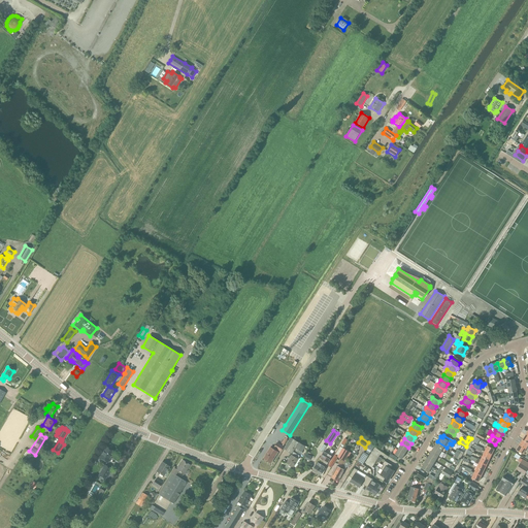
[(301,453),(305,447),(294,439),(287,452),(292,454),(295,449),(301,453)]
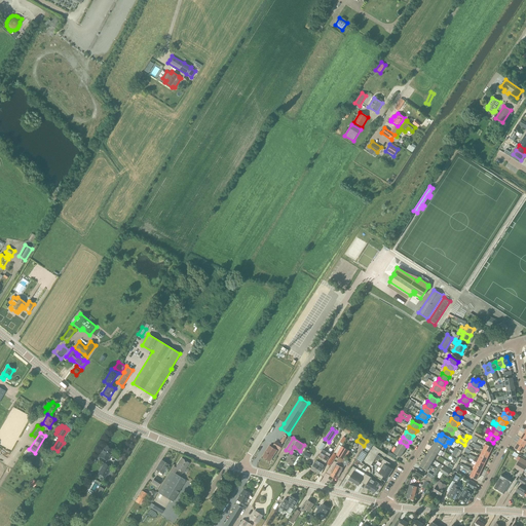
[(524,447),(525,443),(525,441),(521,438),(517,443),(524,447)]
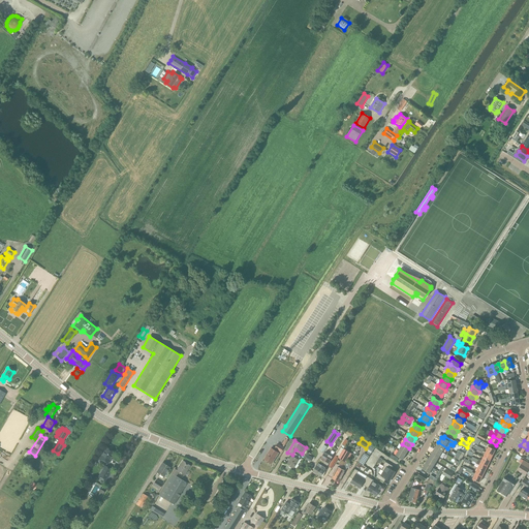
[(442,453),(445,446),(438,442),(435,447),(442,453)]
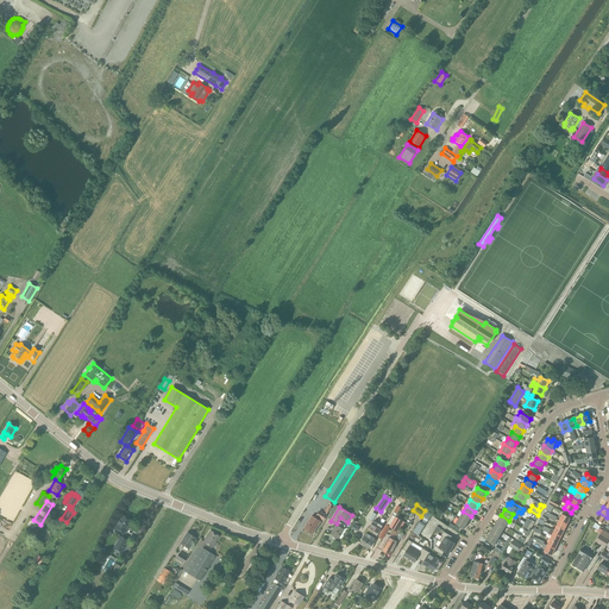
[(318,514),(315,516),(324,521),(325,519),(327,516),(319,510),(318,514)]
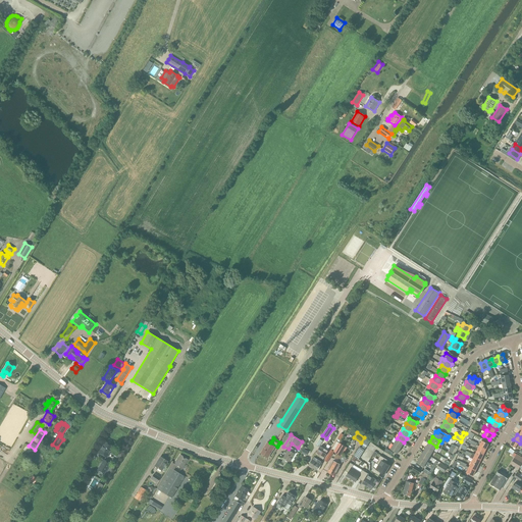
[(401,449),(404,442),(397,438),(394,444),(401,449)]
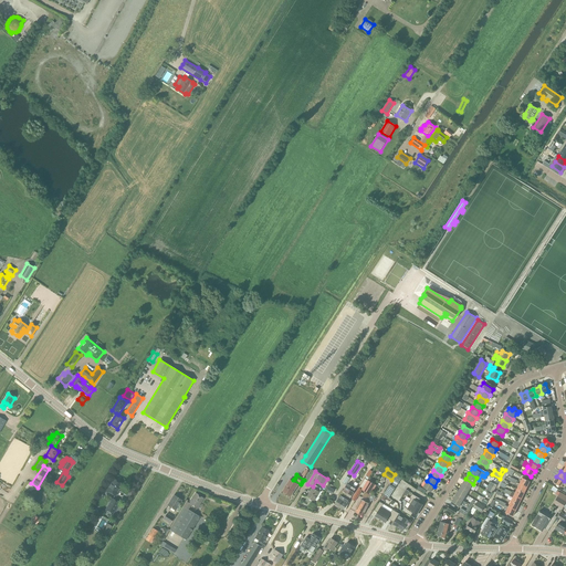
[(561,486),(564,481),(556,477),(553,482),(561,486)]
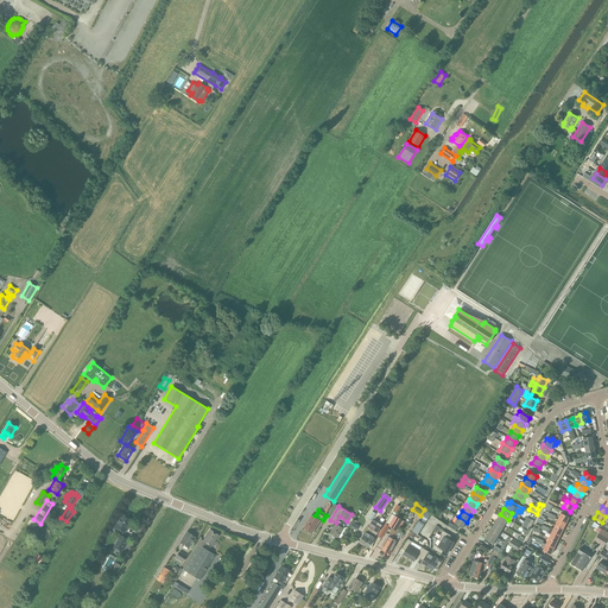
[(312,533),(321,520),(311,514),(303,527),(312,533)]
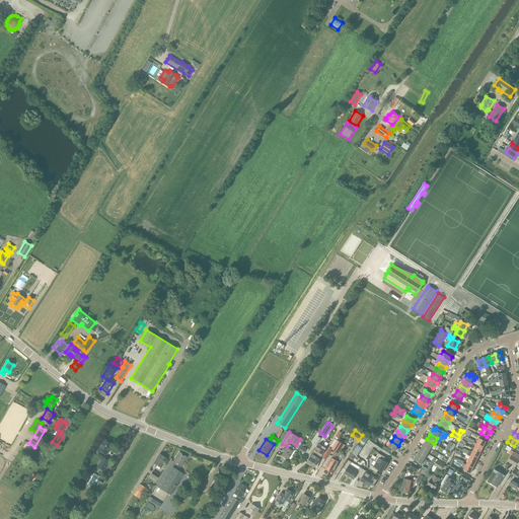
[(431,449),(434,444),(427,439),(424,444),(431,449)]
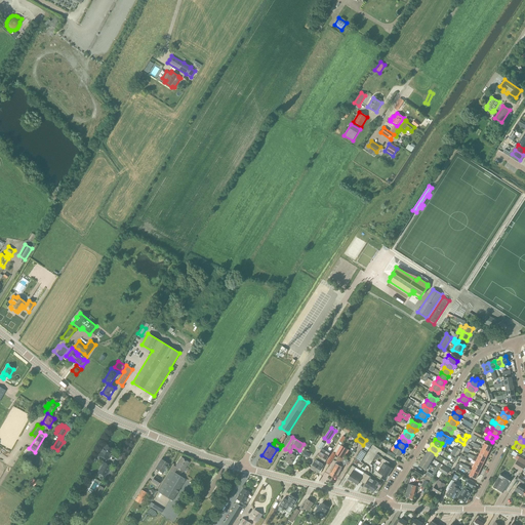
[(482,449),(489,452),(491,447),(485,444),(482,449)]
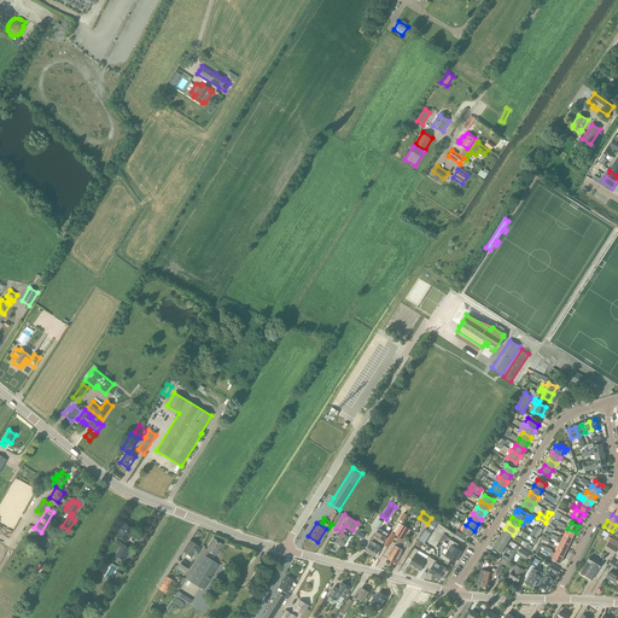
[(134,529),(126,524),(122,529),(121,528),(116,536),(127,542),(129,537),(134,529)]
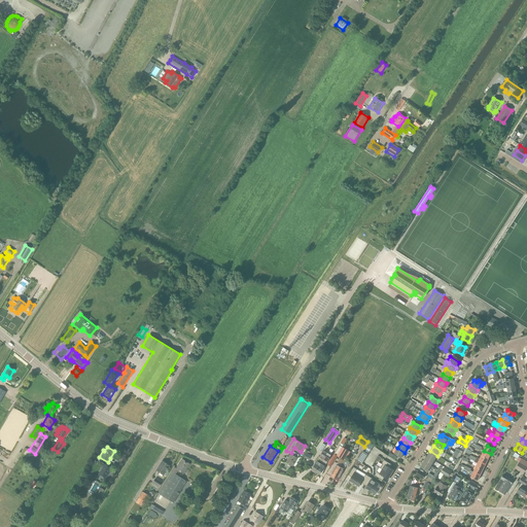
[(343,463),(343,464),(350,452),(343,448),(339,454),(342,456),(339,461),(335,468),(330,477),(335,479),(340,468),(341,466),(343,463)]
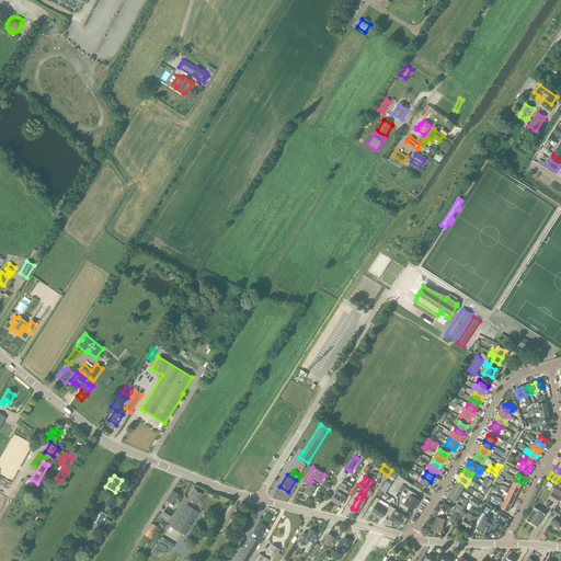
[(427,488),(431,482),(423,477),(419,483),(427,488)]
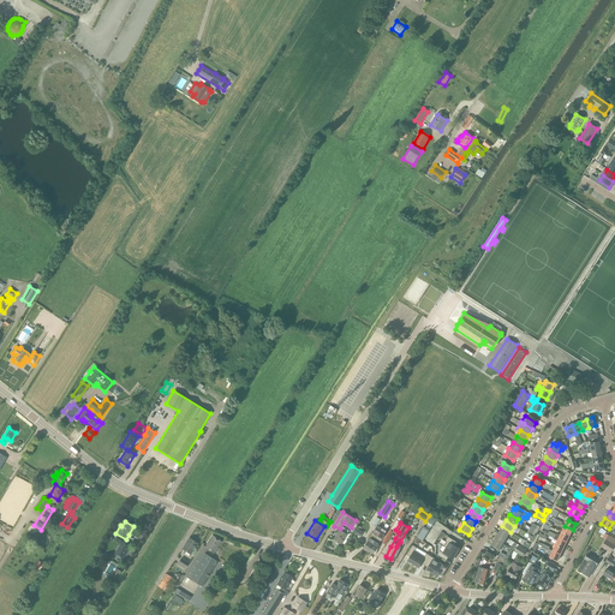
[(369,551),(382,529),(377,525),(363,548),(369,551)]
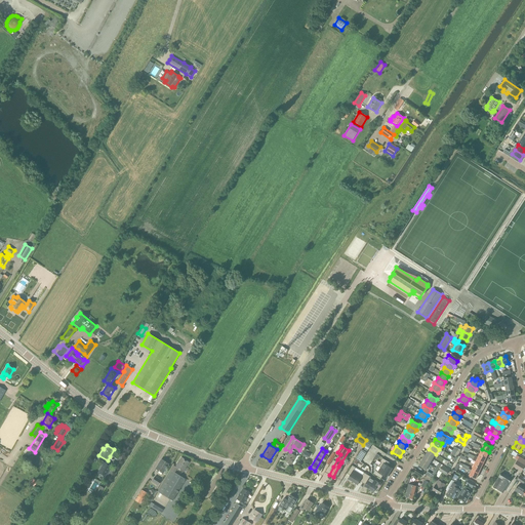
[(433,459),(436,454),(429,449),(426,455),(433,459)]
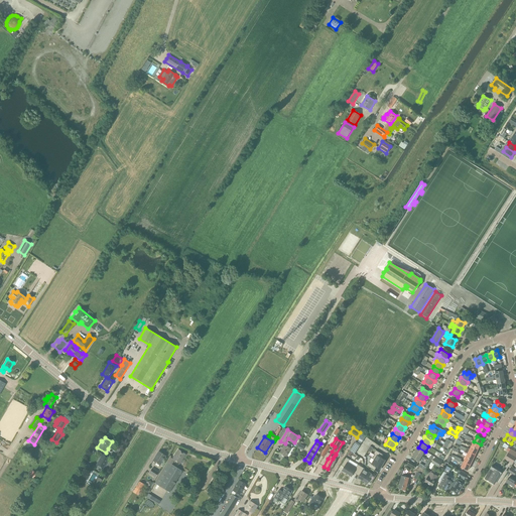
[(478,449),(481,444),(474,441),(472,446),(478,449)]
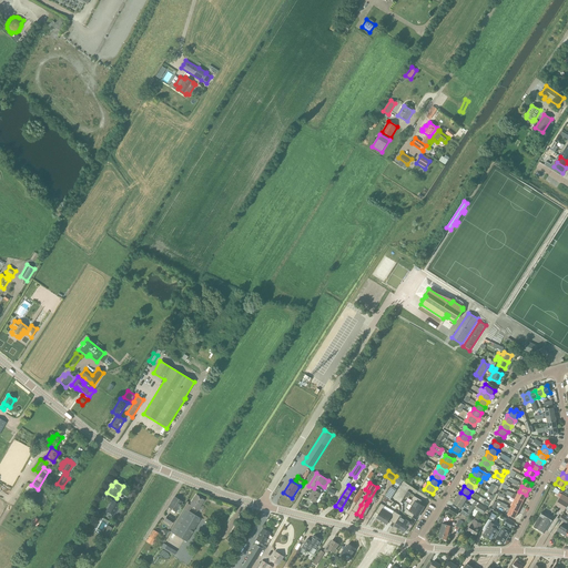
[(322,490),(316,487),(314,489),(308,498),(315,501),(321,494),(322,490)]
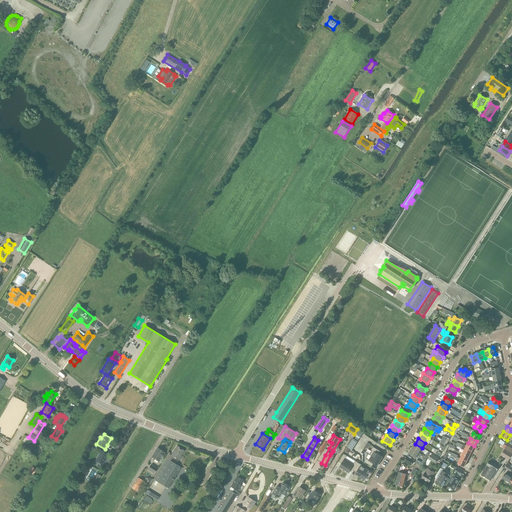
[(310,461),(322,442),(318,440),(307,459),(310,461)]
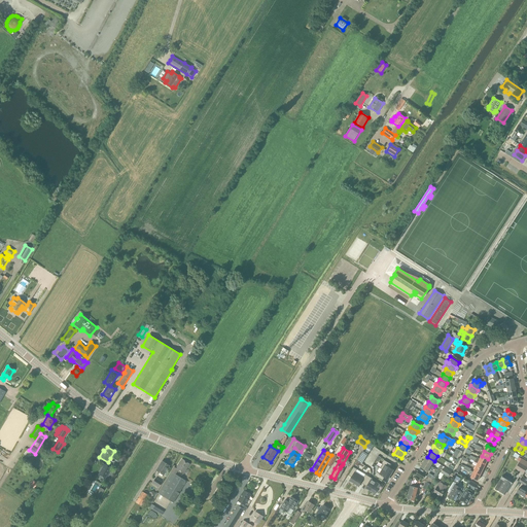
[(486,464),(488,459),(482,456),(480,459),(477,457),(477,458),(476,459),(486,464)]
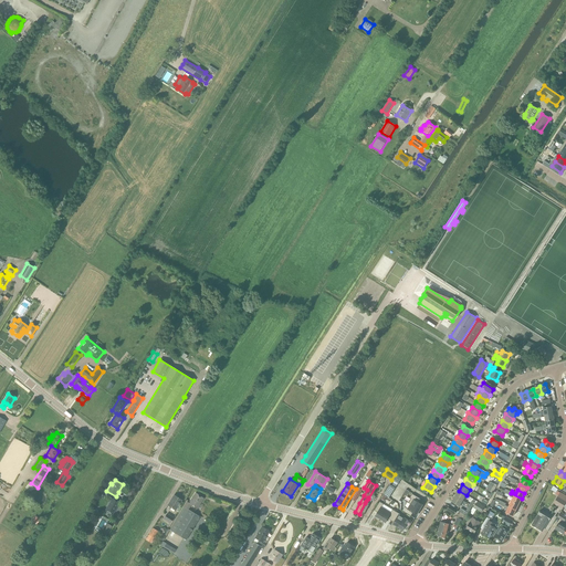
[(463,501),(467,495),(459,491),(456,496),(463,501)]
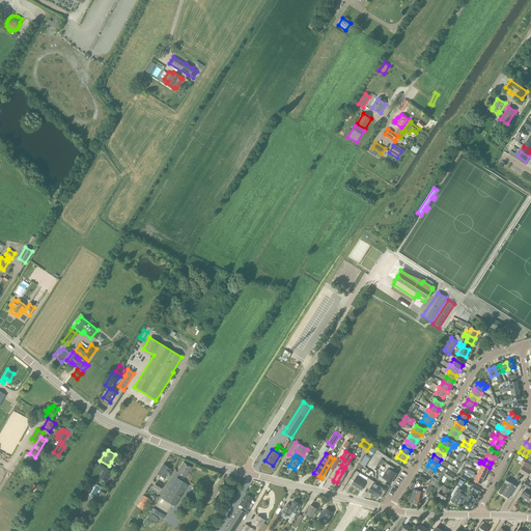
[(172,476),(176,478),(179,473),(185,477),(191,468),(183,463),(176,472),(175,471),(172,476)]
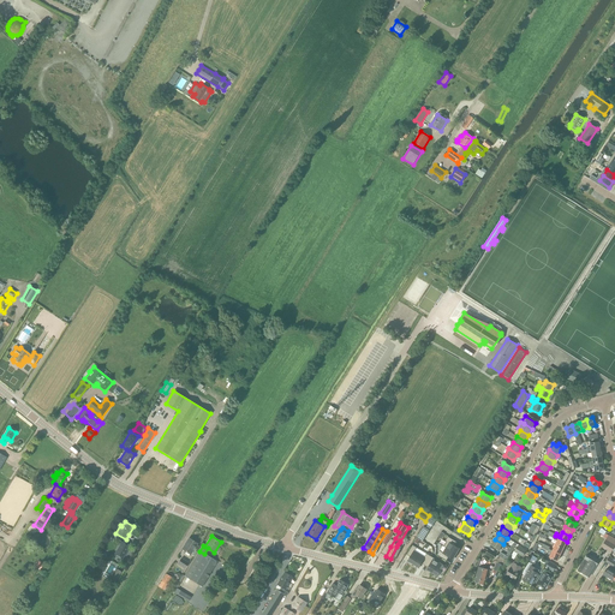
[(563,549),(567,542),(555,536),(554,538),(557,541),(555,544),(563,549)]
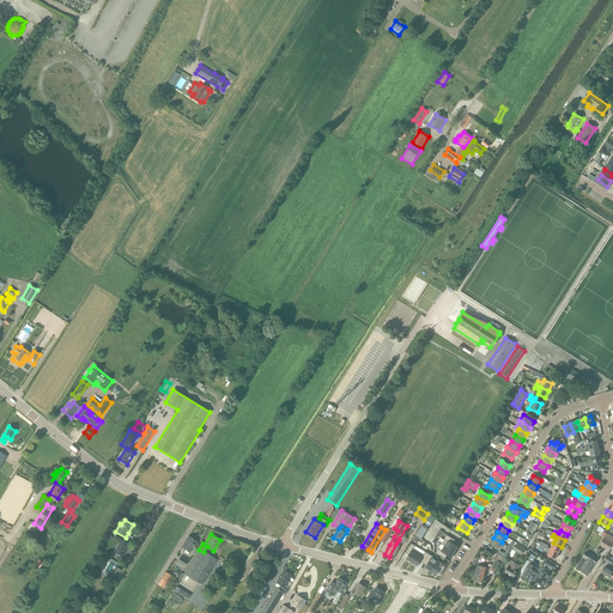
[(612,545),(612,538),(607,534),(600,545),(610,551),(612,545)]
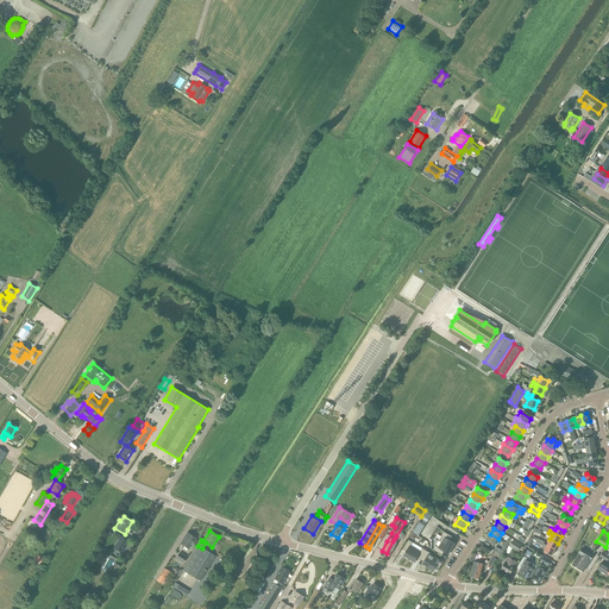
[(189,550),(195,538),(187,533),(180,544),(189,550)]
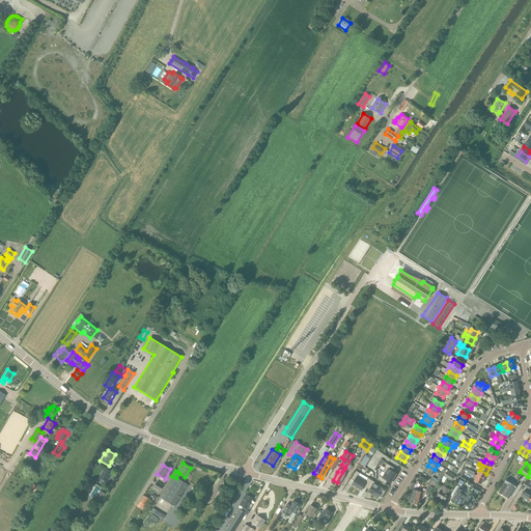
[(384,472),(393,478),(395,474),(393,472),(394,469),(387,465),(385,468),(386,468),(384,472)]
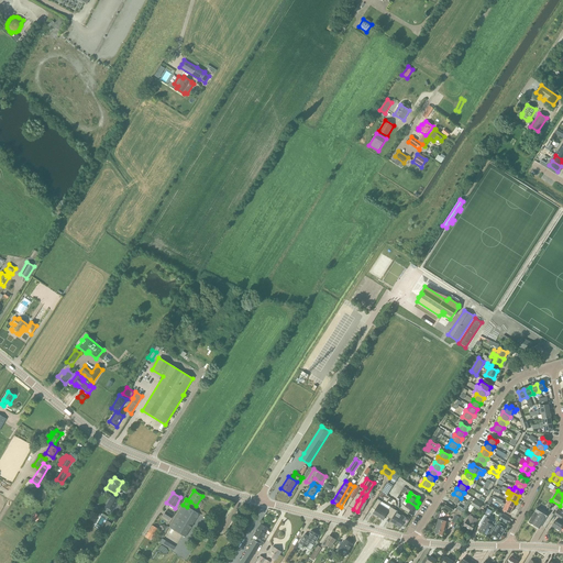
[(457,504),(461,498),(453,494),(449,499),(457,504)]
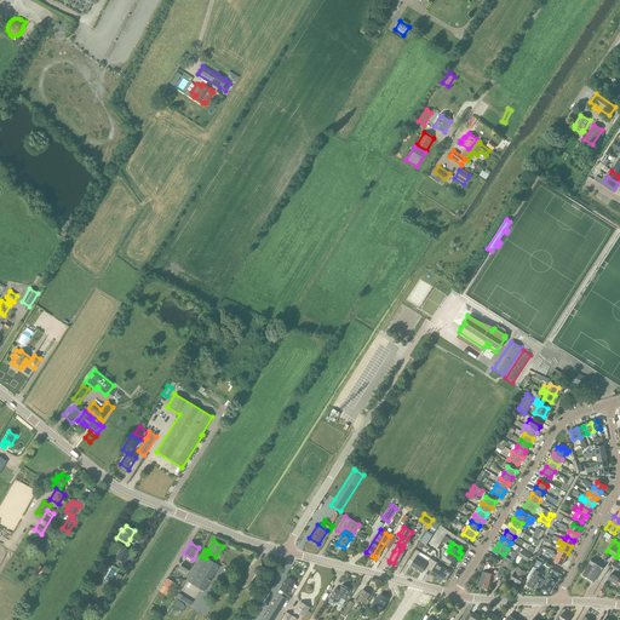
[(407,547),(403,546),(403,545),(401,549),(400,551),(394,563),(397,566),(407,547)]
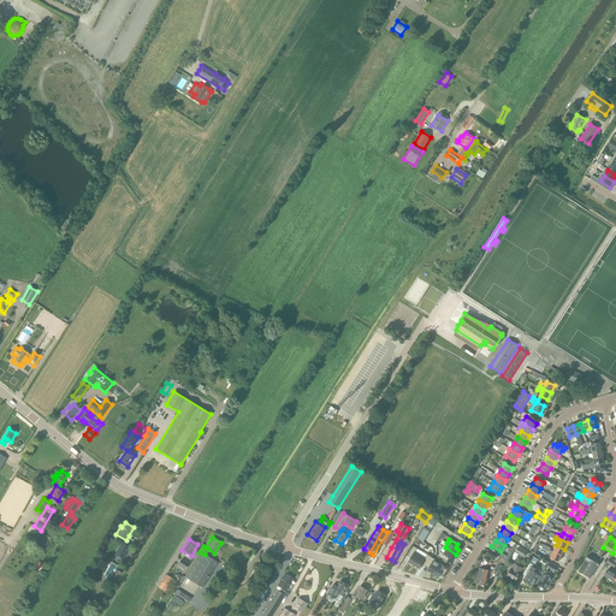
[(124,558),(130,546),(123,543),(116,555),(117,555),(116,556),(122,560),(123,558),(124,558)]
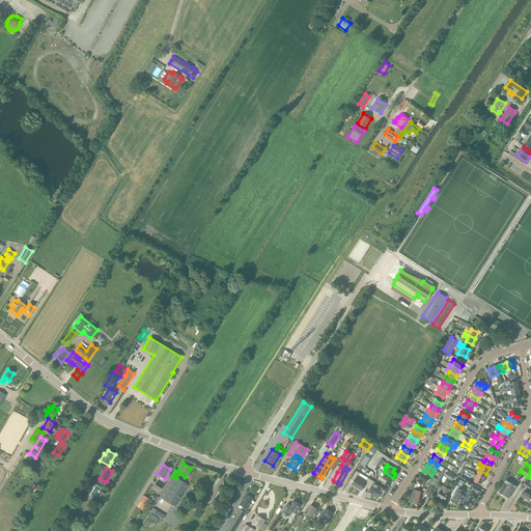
[(484,479),(486,474),(479,470),(477,476),(484,479)]
